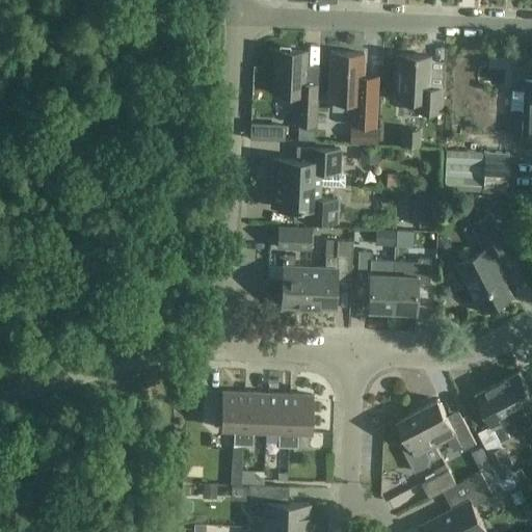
[(296,95),(295,111),(295,125),(316,126),(317,84),(304,83),(306,51),(274,50),(272,94),(296,95)]
